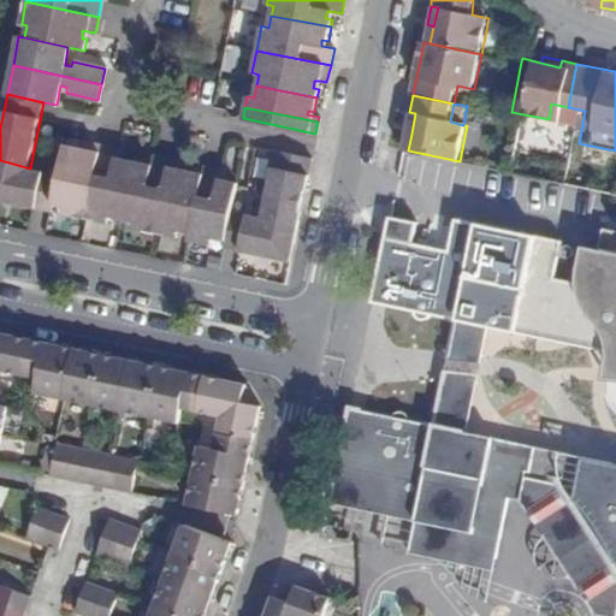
[(406,131),(412,134),(415,113),(409,112),(406,131)]
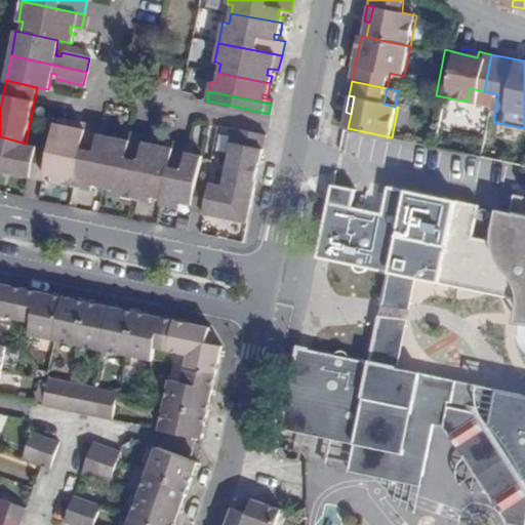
[(49,149),(45,173),(55,175),(55,183),(72,186),(85,121),(73,118),(72,125),(71,130),(65,129),(66,123),(54,121),(49,149)]
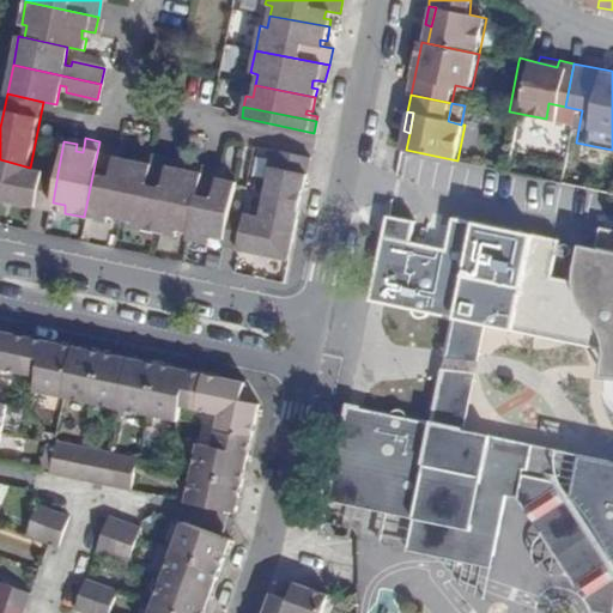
[(99,141),(84,217),(109,222),(111,213),(122,216),(134,157),(123,156),(121,163),(114,162),(115,153),(117,145),(99,141)]
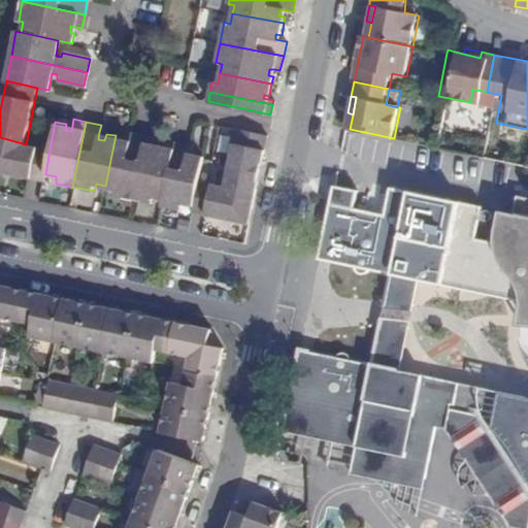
[(236,128),(225,185),(256,192),(267,133),(236,128)]
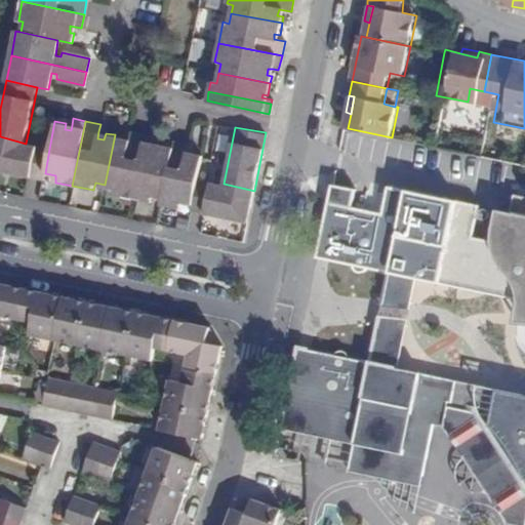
[(115,134),(105,185),(113,186),(112,193),(131,197),(144,134),(131,132),(130,138),(129,146),(123,145),(124,136),(115,134)]
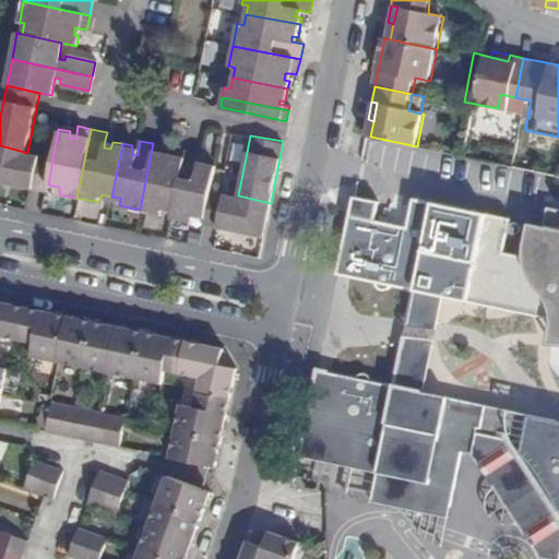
[(153,143),(140,210),(161,214),(162,207),(173,210),(183,154),(176,152),(174,158),(166,157),(168,151),(169,145),(153,143)]
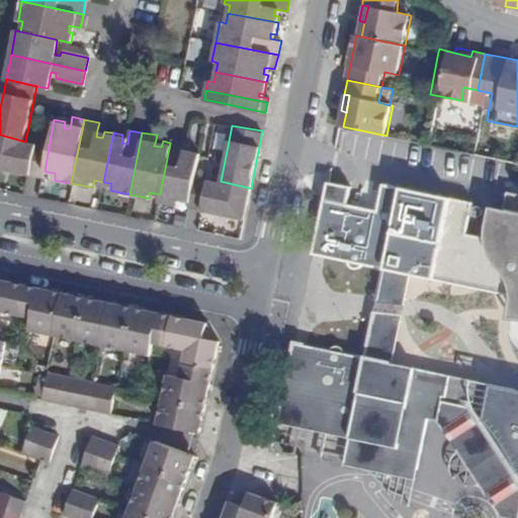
[(0,135),(0,167),(44,176),(45,171),(49,147),(25,142),(0,135)]
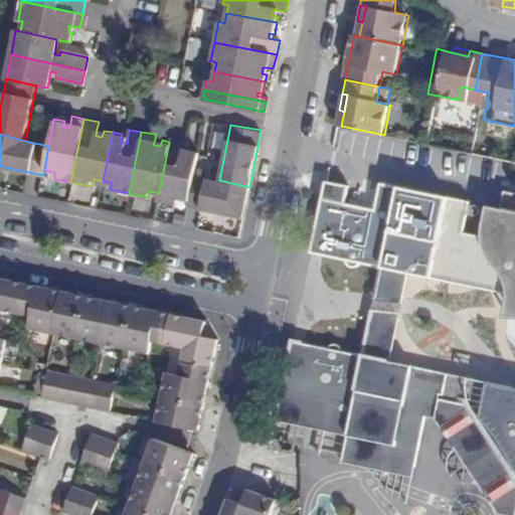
[(169,142),(159,193),(158,199),(176,203),(178,197),(187,199),(192,175),(196,149),(189,148),(187,154),(182,153),(183,147),(184,140),(170,138),(169,142)]
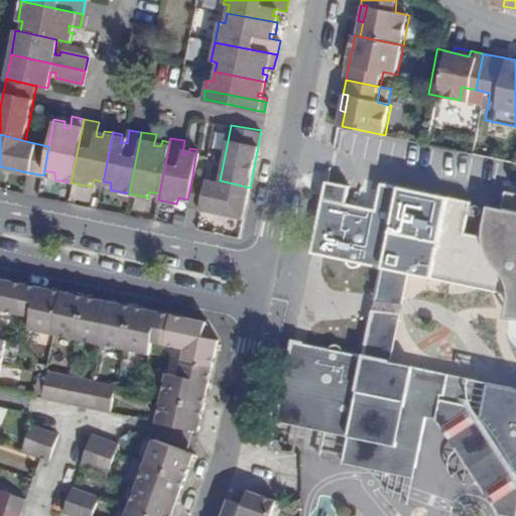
[(192,175),(187,200),(186,206),(204,210),(205,204),(211,205),(209,211),(243,218),(250,187),(220,180),(192,175)]
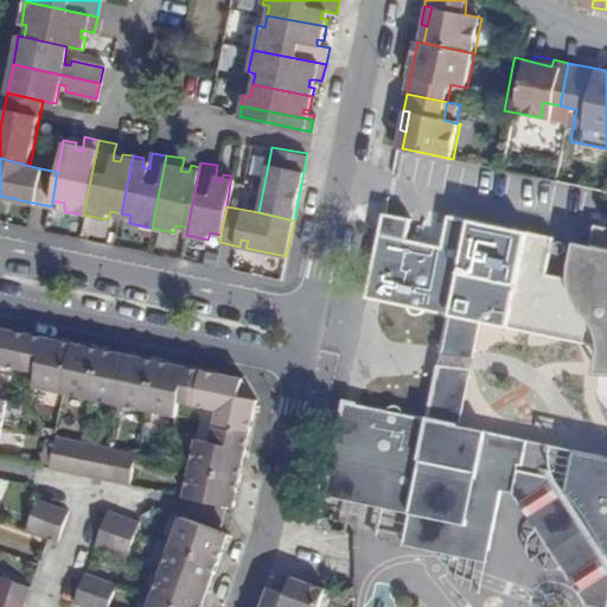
[(553,291),(556,276),(547,275),(554,243),(459,223),(455,242),(443,240),(441,248),(407,240),(411,219),(385,213),(379,241),(384,242),(378,251),(379,260),(376,260),(370,283),(379,301),(414,308),(413,312),(425,314),(426,312),(449,317),(480,321),(525,331),(534,328),(540,324),(543,319),(548,313),(548,307),(550,299),(541,298),(543,289),(553,291)]
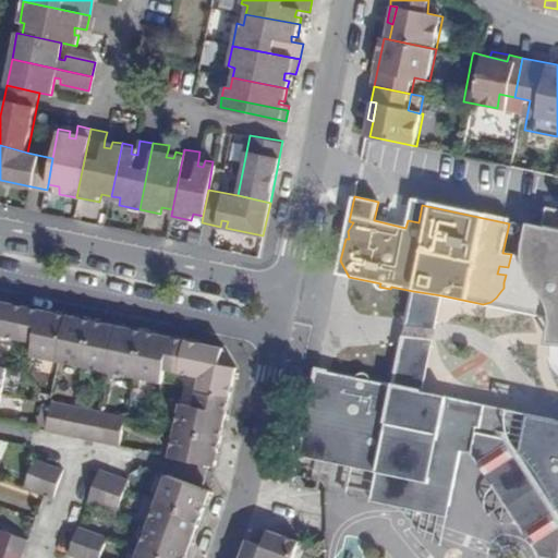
[(419,222),(422,205),(412,203),(408,220),(419,222)]
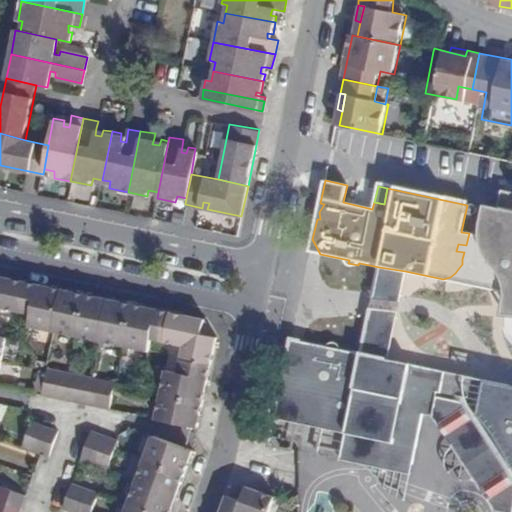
[(511,193),(500,191),(496,207),(493,219),(484,217),(482,220),(483,236),(484,244),(485,249),(487,255),(490,260),(492,264),(496,269),(500,278),(503,284),(504,293),(504,306),(511,306),(511,193)]
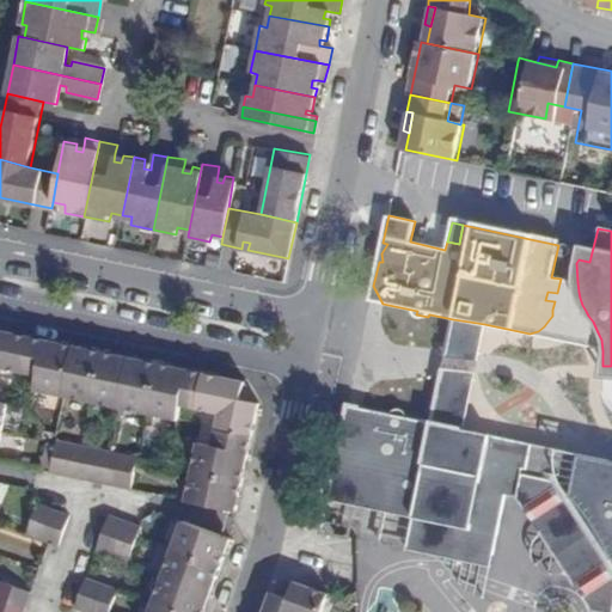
[(589,262),(593,248),(581,245),(579,259),(589,262)]
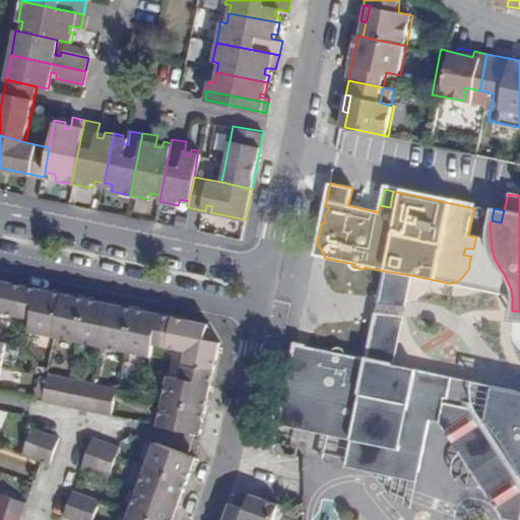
[(492,248),(491,240),(476,237),(473,249),(471,256),(469,263),(469,268),(465,273),(462,277),(457,281),(450,283),(512,298),(511,288),(508,282),(504,273),(500,268),(498,264),(495,259),(493,253),(492,248)]
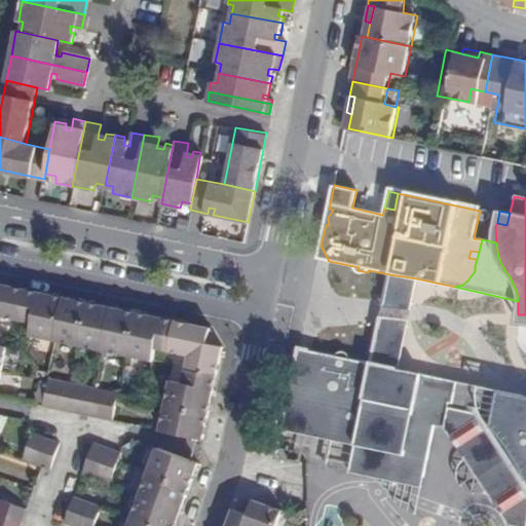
[(329,261),(321,246),(318,258),(329,261)]
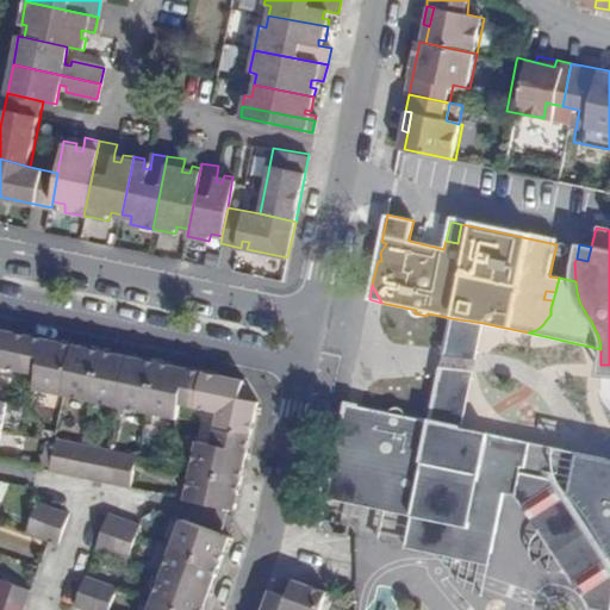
[(553,300),(555,292),(546,291),(543,299),(553,300)]
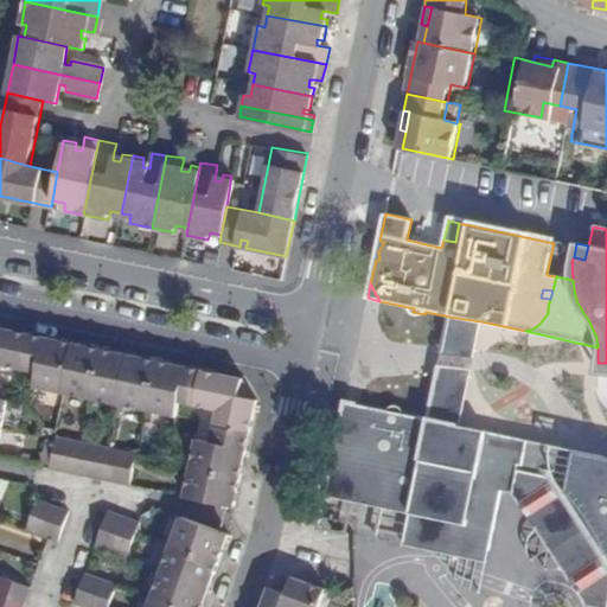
[(428,421),(459,427),(471,366),(480,321),(449,317),(441,359),(428,421)]
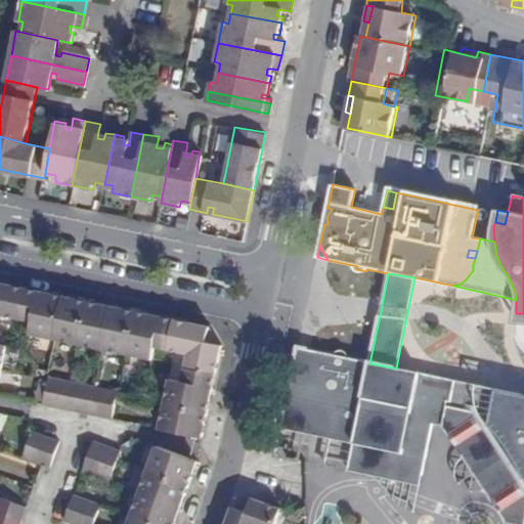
[(0,314),(17,317),(24,289),(0,284),(0,314)]
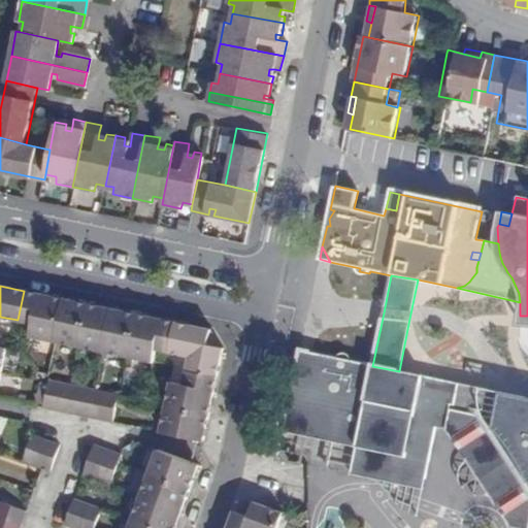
[(55,342),(63,299),(24,291),(18,320),(29,323),(27,336),(55,342)]
